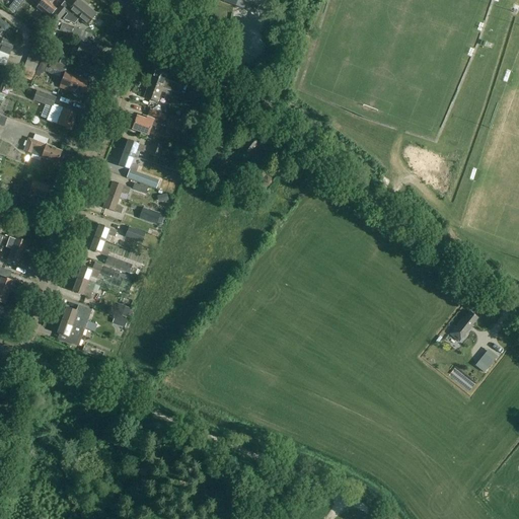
[(15,0),(9,7),(14,11),(23,0),(15,0)]
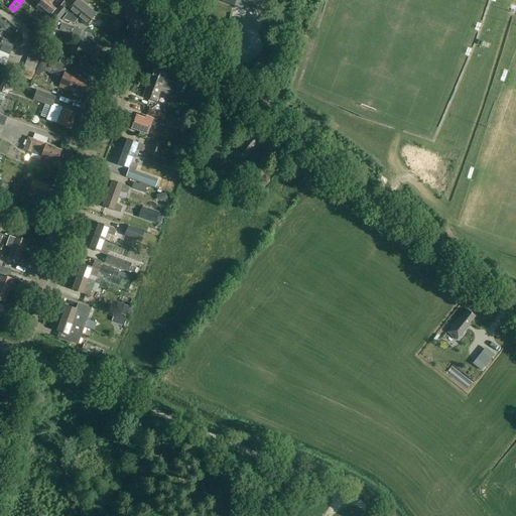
[(49,18),(56,9),(50,5),(53,0),(42,0),(37,8),(49,18)]
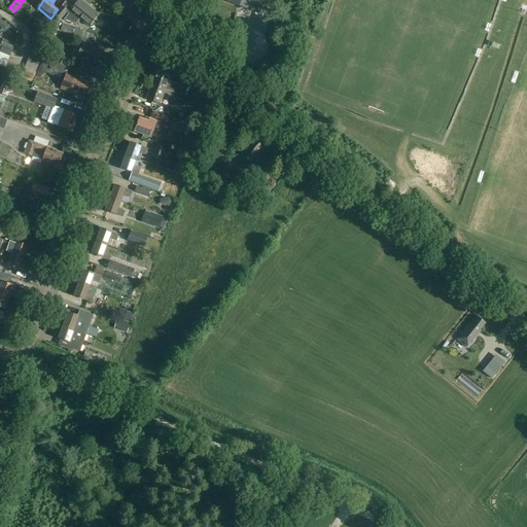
[(68,14),(64,20),(75,25),(80,19),(89,26),(98,14),(79,0),(78,0),(73,7),(65,2),(54,16),(59,22),(66,12),(68,14)]
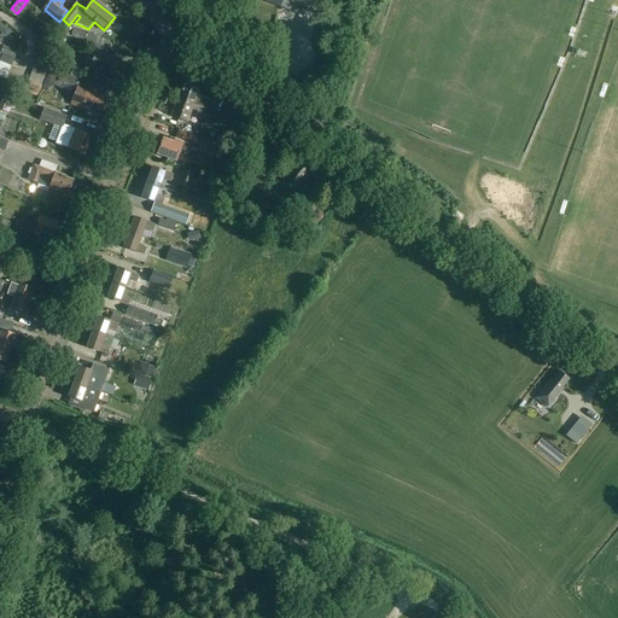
[(261,0),(278,6),(299,15),(304,5),(307,6),(312,7),(314,9),(316,0),(261,0)]
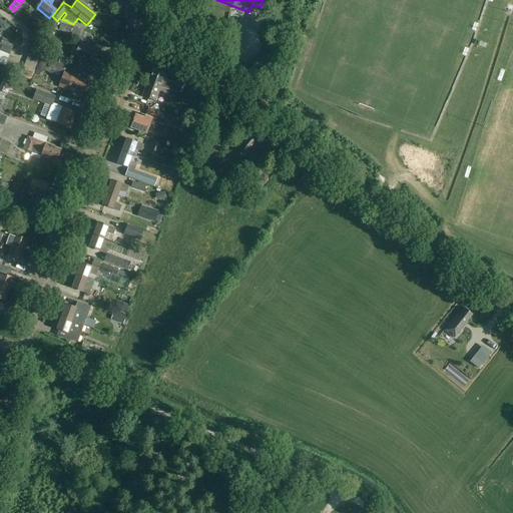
[(0,18),(0,26),(5,30),(9,26),(0,18)]
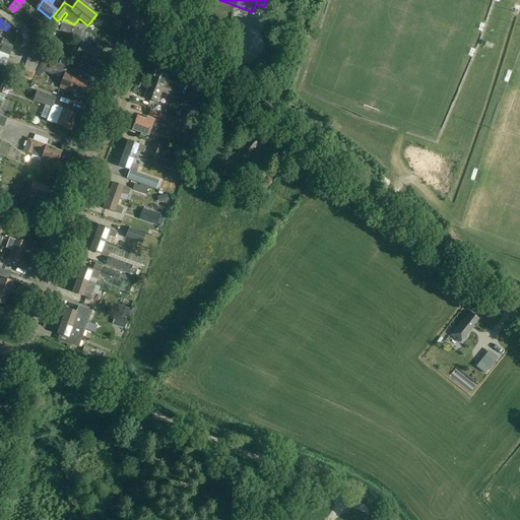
[(38,20),(33,26),(39,31),(44,25),(38,20)]
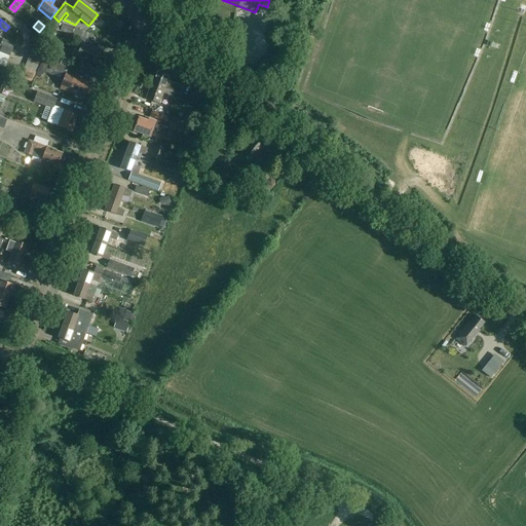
[(63,25),(61,31),(72,35),(74,29),(63,25)]
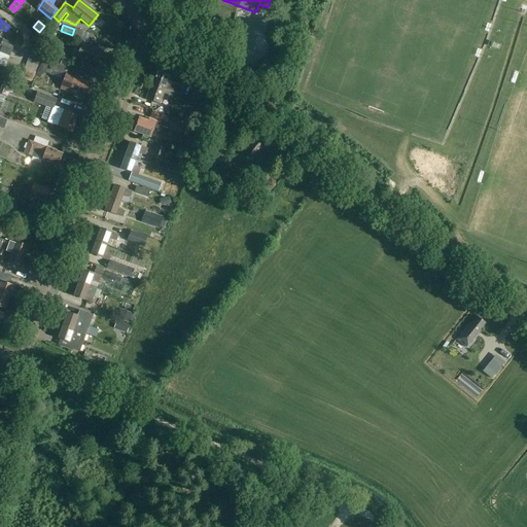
[(97,64),(101,51),(89,46),(91,40),(79,36),(75,47),(80,49),(78,58),(97,64)]
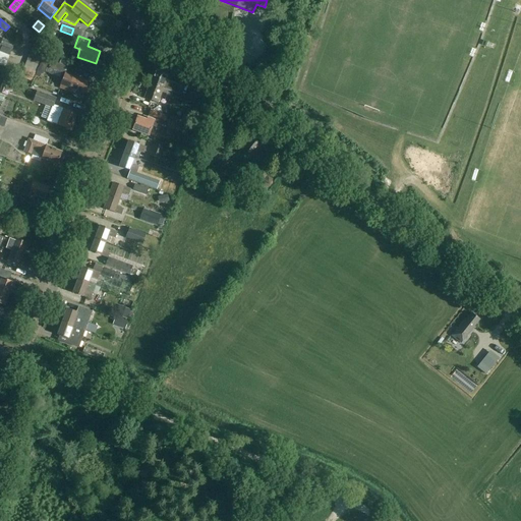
[(3,39),(1,46),(2,46),(11,50),(12,50),(14,43),(3,39)]
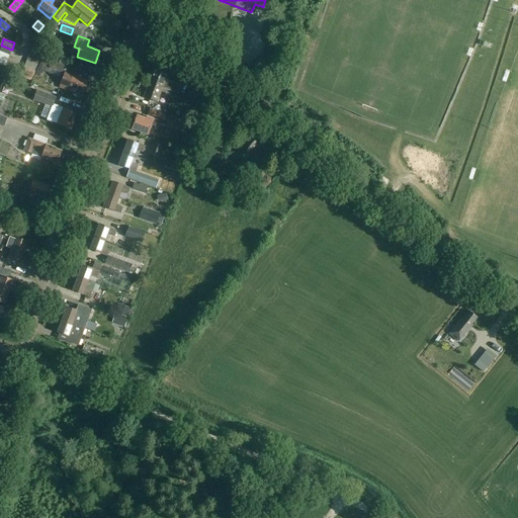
[(42,52),(45,47),(34,42),(32,48),(42,52)]
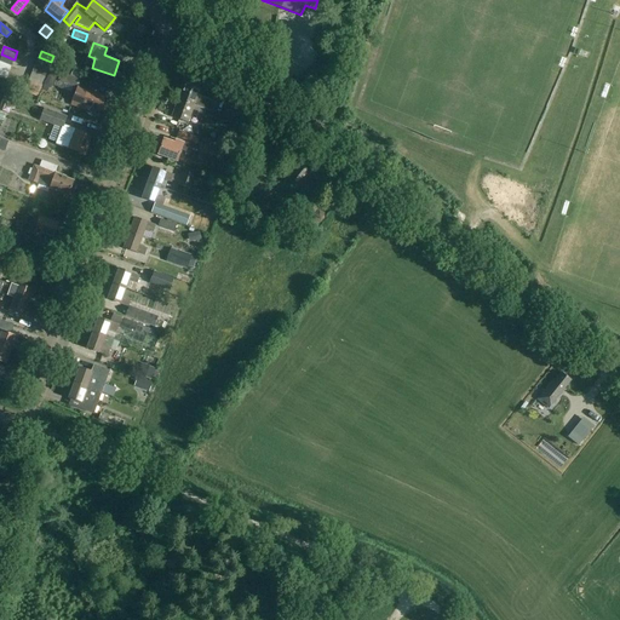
[(0,59),(0,62),(11,67),(13,59),(3,55),(0,59)]
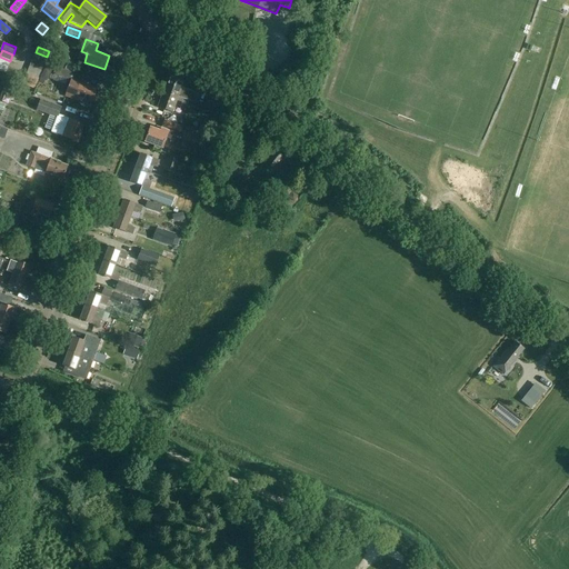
[(35,52),(31,61),(32,61),(45,67),(48,58),(35,52)]
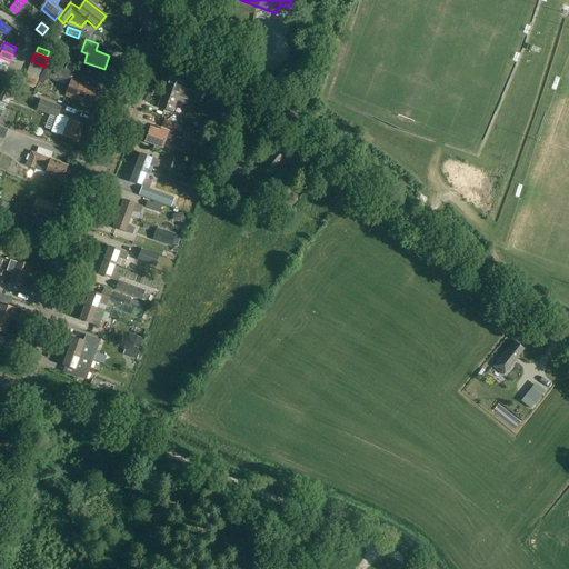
[(0,65),(8,68),(10,61),(0,57),(0,65)]
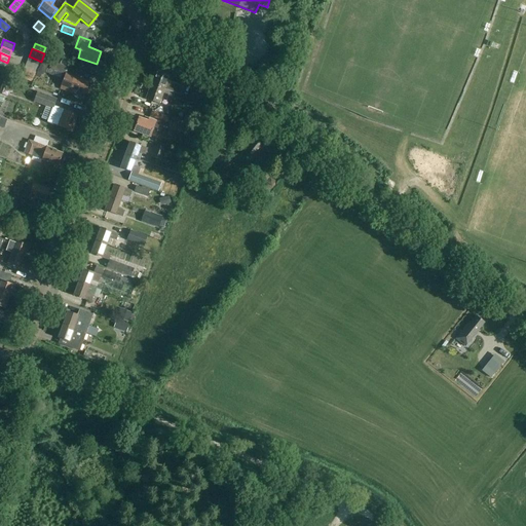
[(28,62),(39,67),(39,66),(41,62),(30,57),(28,62)]
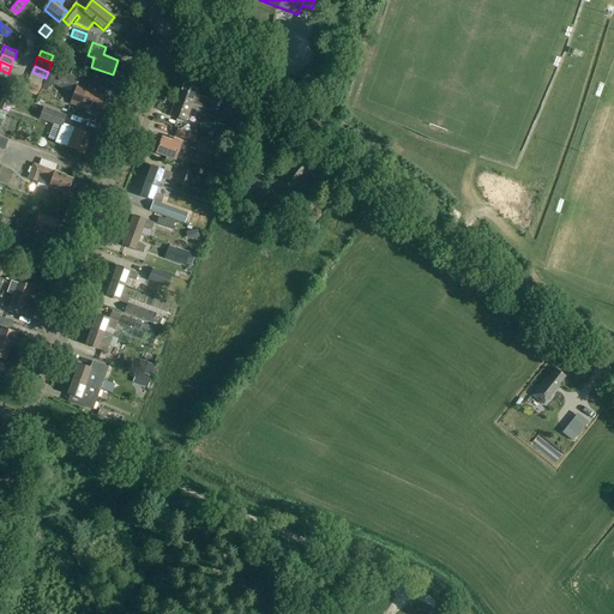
[(50,68),(43,85),(46,85),(53,70),(50,68)]
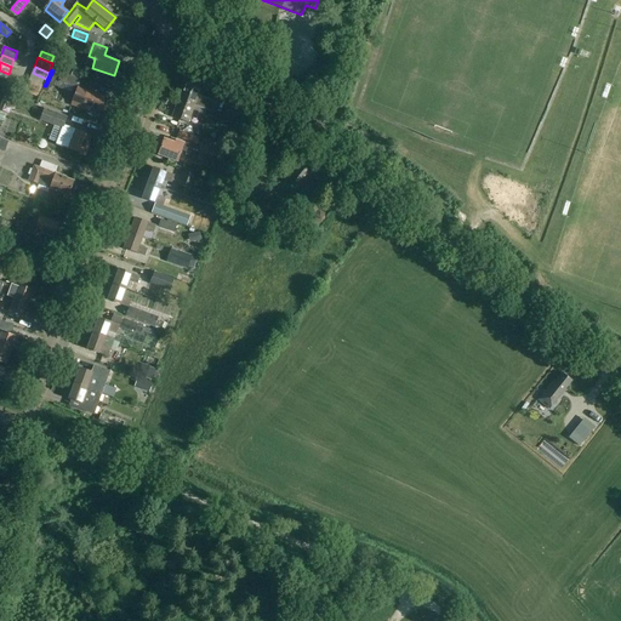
[(43,85),(46,79),(33,73),(29,79),(43,85)]
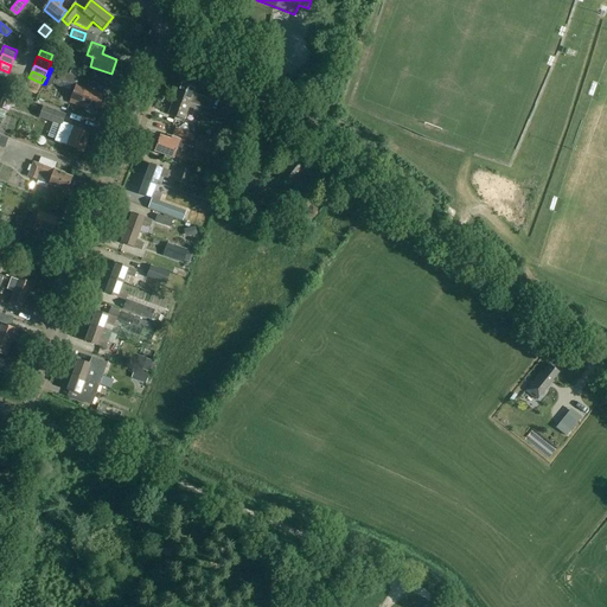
[(100,109),(104,96),(87,89),(89,83),(59,71),(57,78),(74,84),(70,93),(74,94),(70,102),(88,109),(89,106),(100,109)]
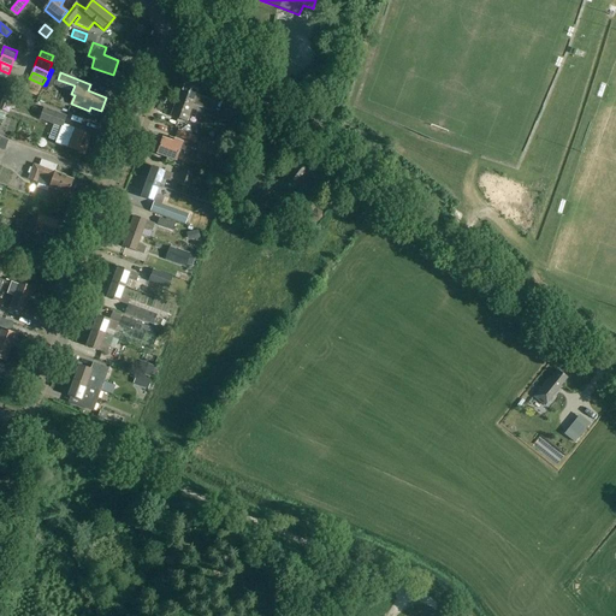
[(29,78),(25,89),(37,94),(39,94),(42,84),(29,78)]
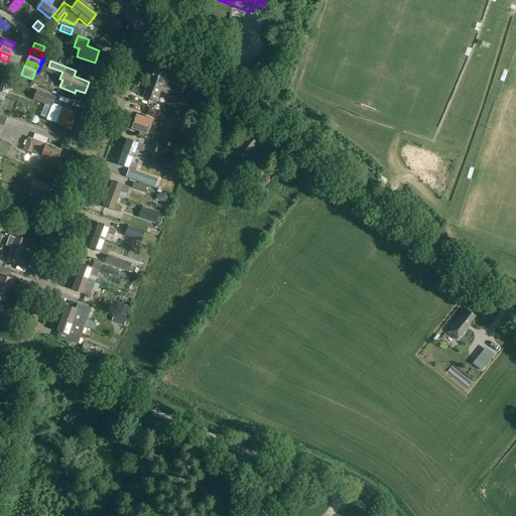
[(148,84),(162,88),(166,90),(171,92),(176,94),(180,85),(165,80),(167,75),(165,74),(166,72),(161,70),(160,72),(153,70),(148,84)]
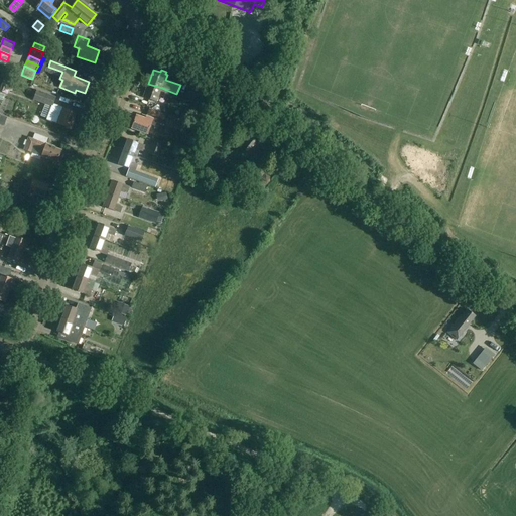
[(1,82),(4,83),(23,90),(25,84),(3,75),(1,82)]
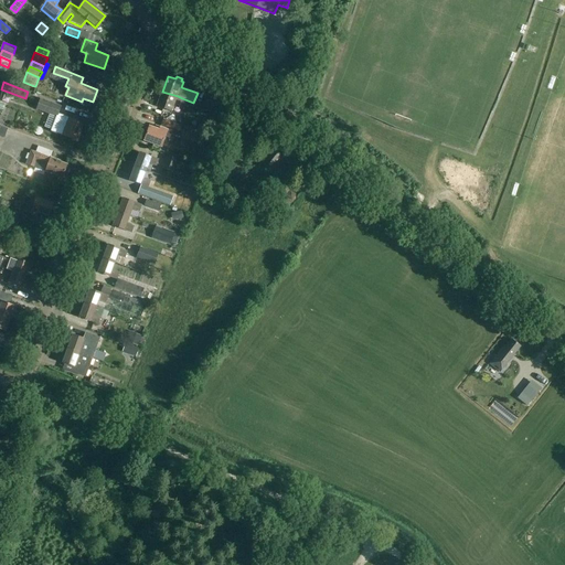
[(172,113),(177,100),(181,102),(179,107),(184,109),(188,100),(182,98),(178,96),(162,92),(157,107),(172,113)]
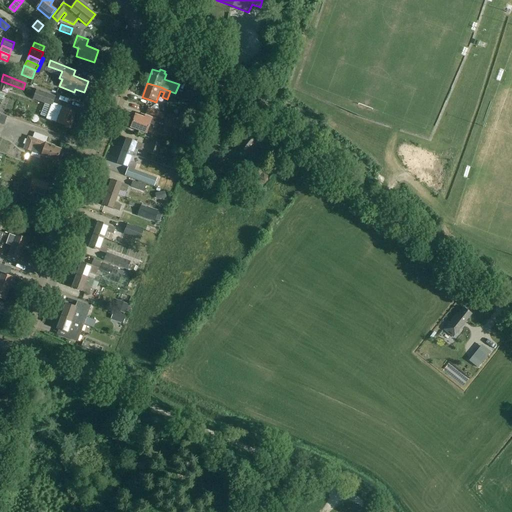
[(187,85),(183,96),(199,101),(202,90),(187,85)]
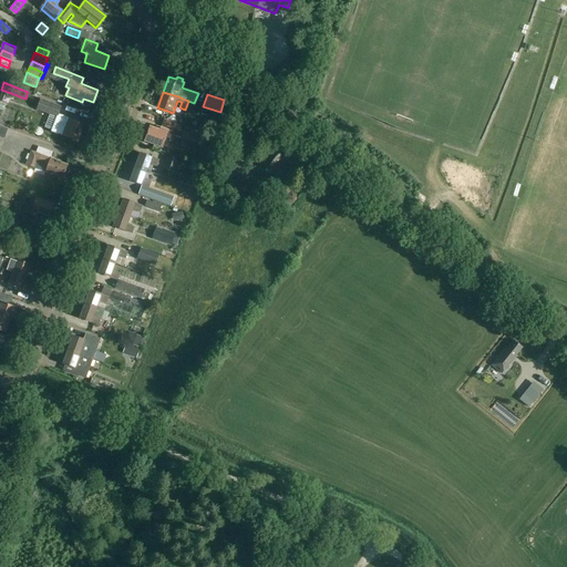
[(41,99),(37,110),(50,114),(57,117),(52,131),(52,132),(62,135),(76,141),(83,124),(65,117),(59,114),(62,107),(41,99)]
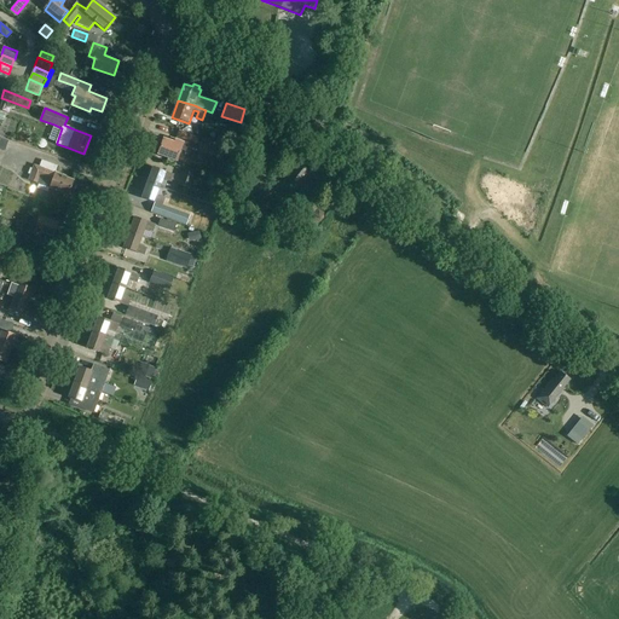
[(187,148),(195,150),(197,143),(220,151),(219,155),(226,157),(230,148),(180,129),(175,140),(174,144),(168,142),(163,140),(158,155),(178,162),(181,150),(186,151),(187,148)]
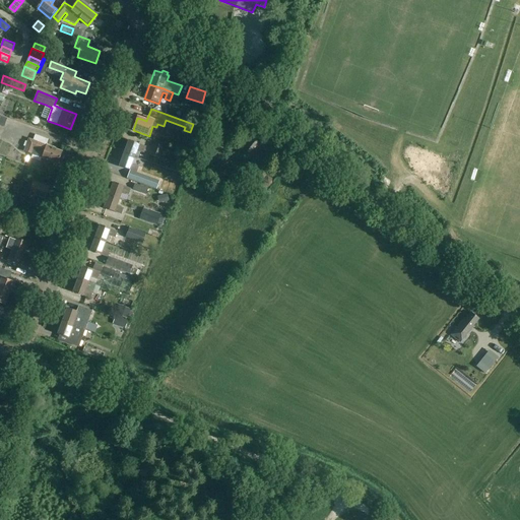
[(193,122),(197,111),(193,109),(189,120),(193,122)]
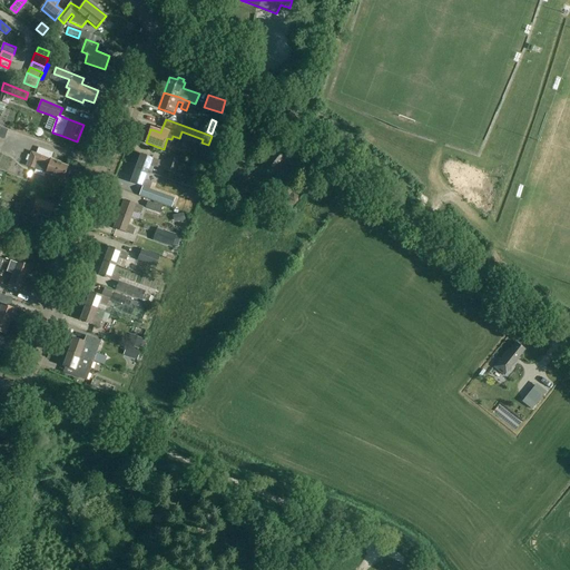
[(11,165),(0,160),(0,159),(2,155),(0,154),(0,137),(5,139),(6,137),(8,130),(0,127),(0,169),(8,173),(11,165)]
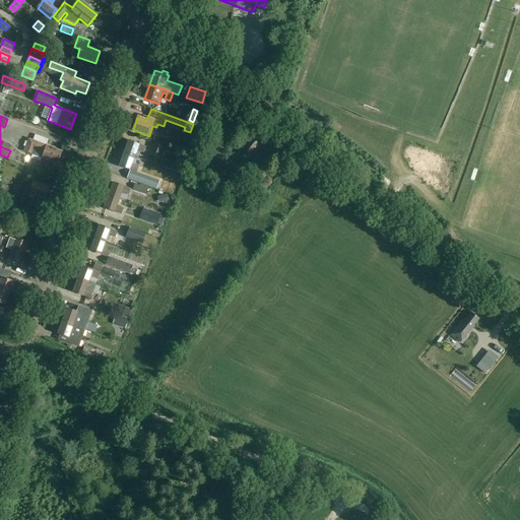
[(41,157),(42,157),(58,164),(63,151),(46,145),(48,139),(36,135),(34,140),(28,139),(24,151),(33,154),(31,158),(40,161),(41,157)]
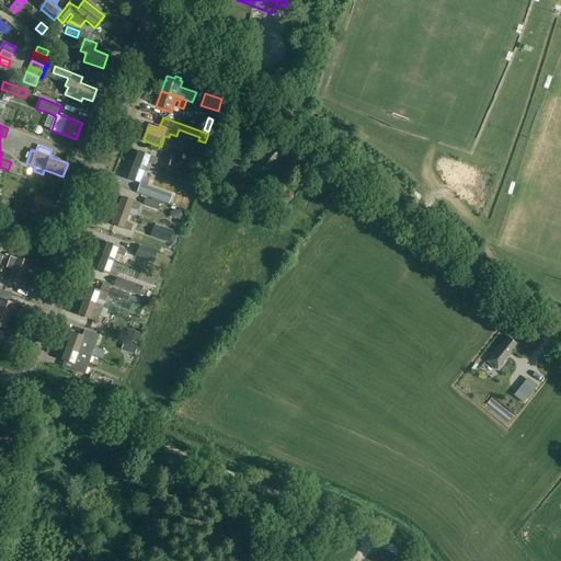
[(262,181),(281,157),(268,147),(249,171),(262,181)]
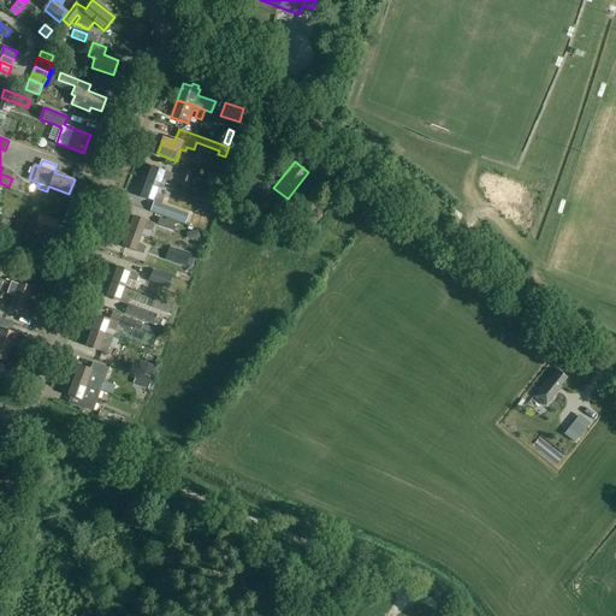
[(153,166),(147,182),(159,187),(161,178),(171,182),(173,175),(153,166)]
